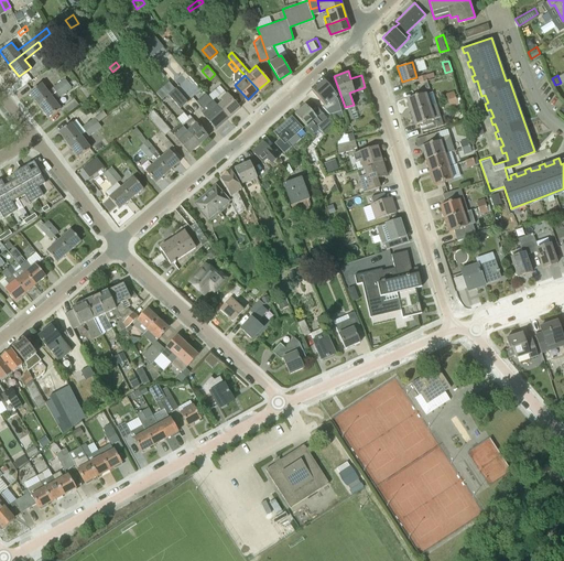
[(29,90),(39,104),(67,81),(64,76),(47,89),(42,82),(29,90)]
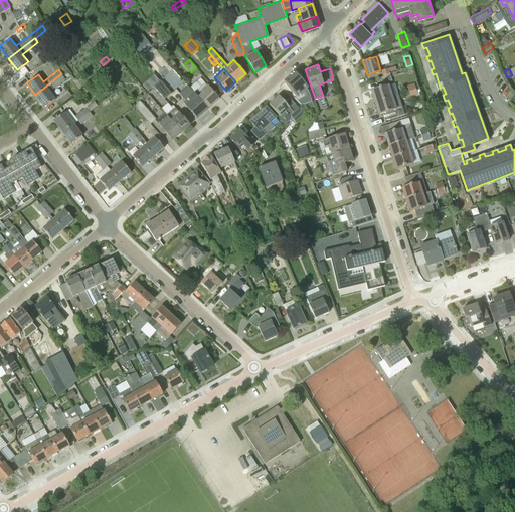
[(295,70),(284,80),(297,96),(301,93),(309,101),(313,98),(308,86),(304,82),(299,76),(295,70)]
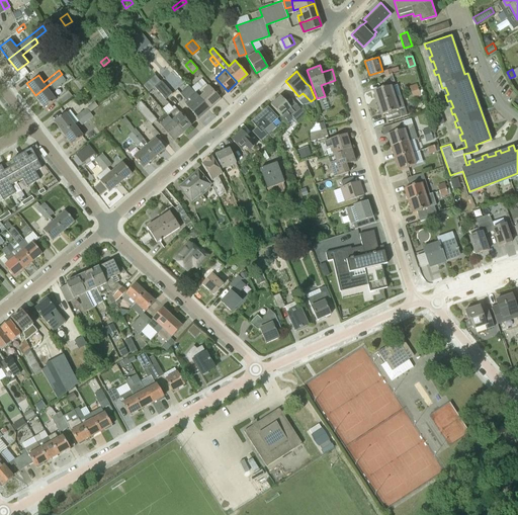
[(377,101),(395,96),(391,83),(395,82),(393,76),(394,76),(393,72),(385,74),(385,75),(381,77),(384,85),(382,86),(382,85),(380,86),(380,87),(373,89),(377,101)]
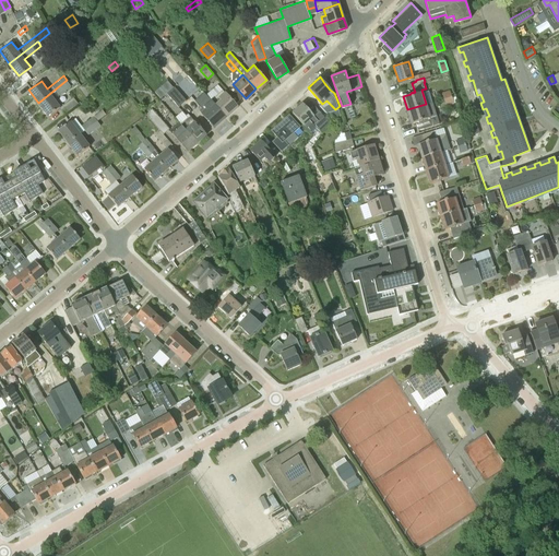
[(48,115),(60,106),(54,97),(71,84),(67,80),(38,103),(48,115)]
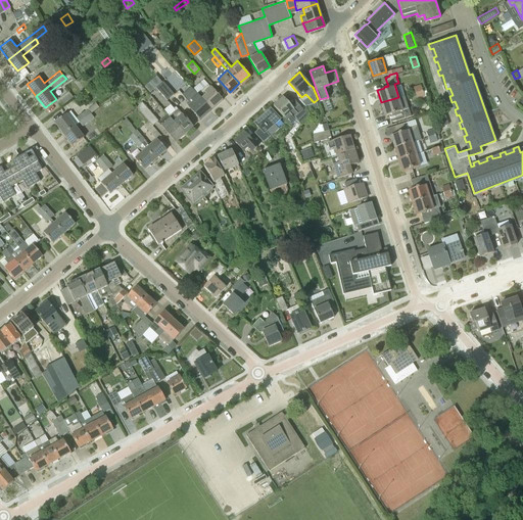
[(174,92),(162,79),(155,85),(167,98),(174,92)]
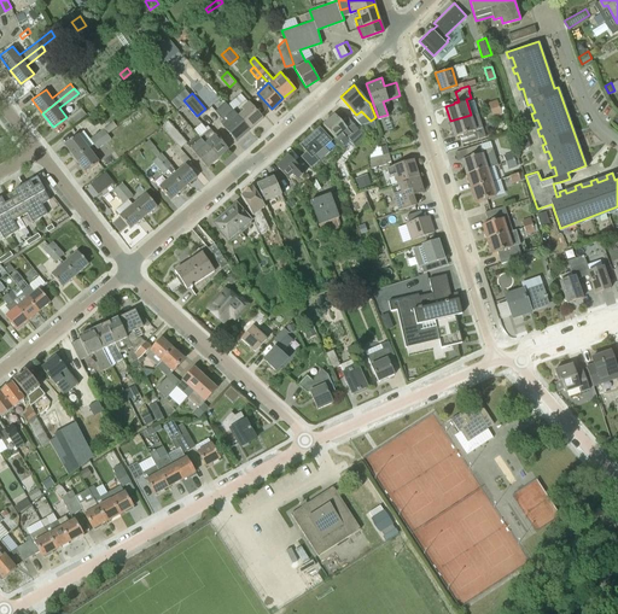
[(233,109),(250,128),(262,116),(246,98),(233,109)]
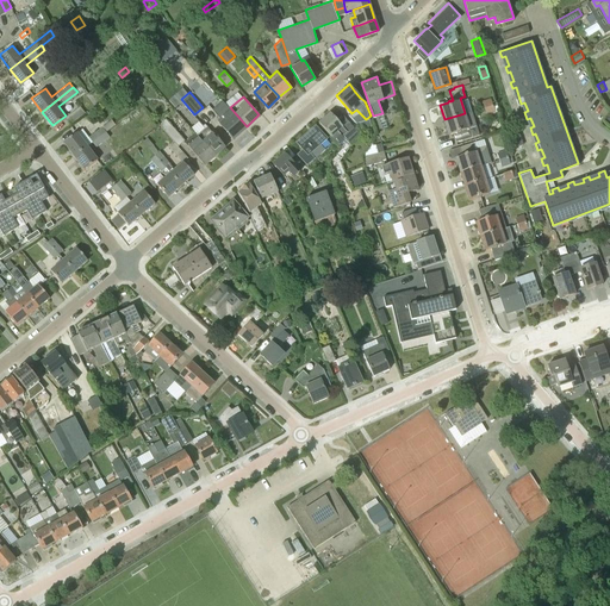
[(484,106),(492,104),(491,97),(481,99),(484,106)]
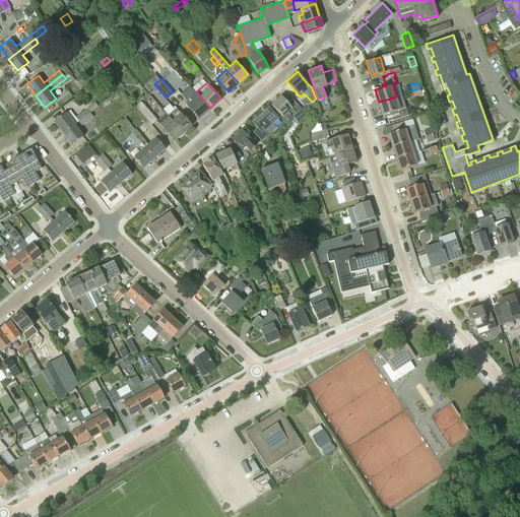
[(419,88),(412,90),(414,97),(421,94),(419,88)]
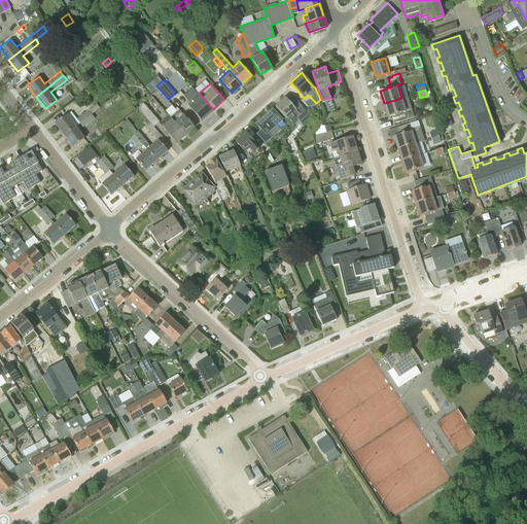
[(199,93),(187,102),(202,118),(213,109),(199,93)]
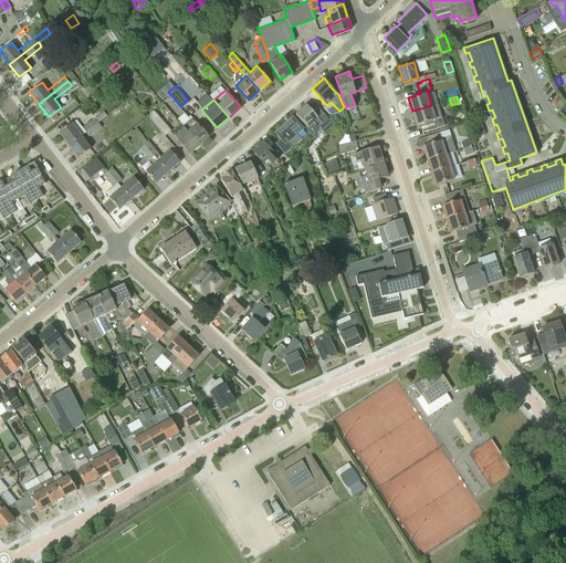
[(421,122),(423,129),(444,123),(438,103),(431,105),(412,111),(417,124),(421,122)]
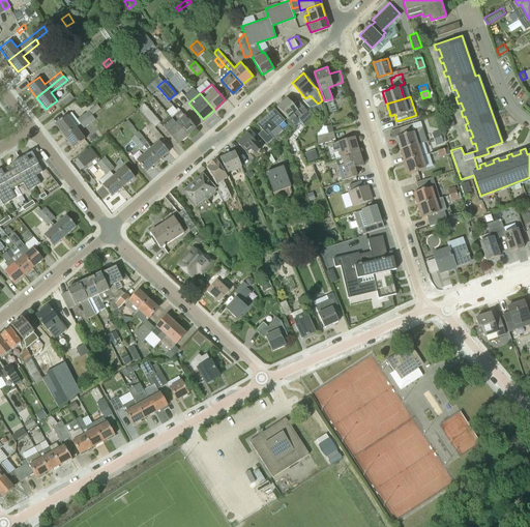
[(312,114),(308,111),(302,104),(297,108),(287,97),(276,106),(293,124),(299,119),(303,124),(312,114)]
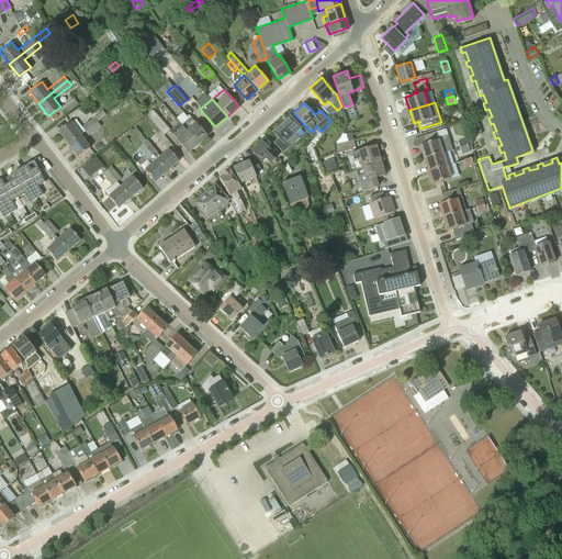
[(453,111),(447,105),(441,112),(449,118),(453,111)]
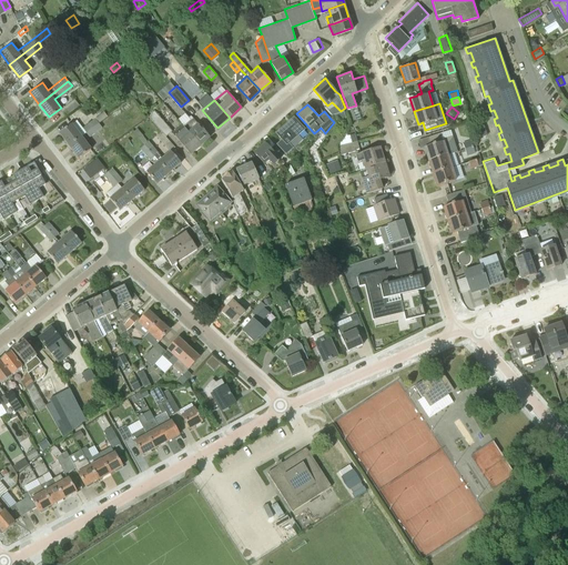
[(172,129),(153,108),(148,113),(165,134),(172,129)]
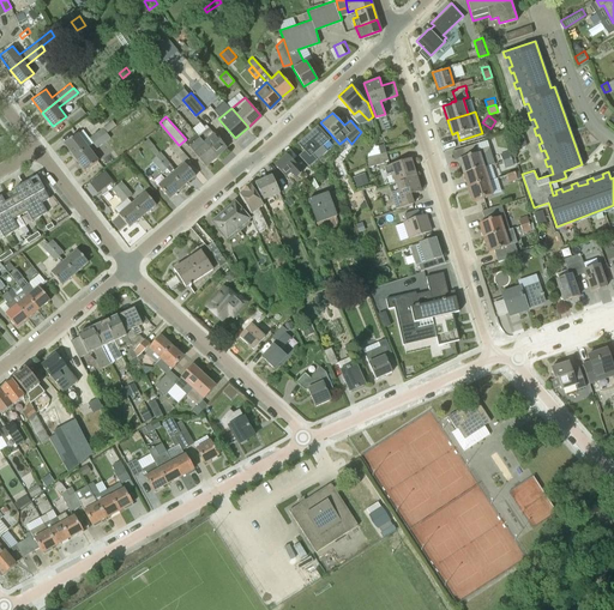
[(94,142),(107,131),(103,125),(89,136),(94,142)]
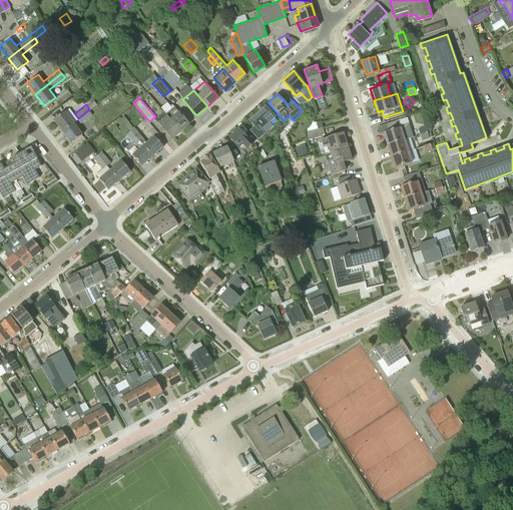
[(174,105),(165,112),(180,129),(189,122),(174,105)]
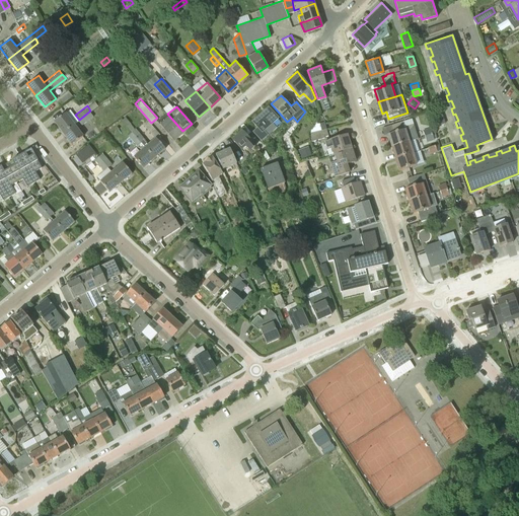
[(273,122),(278,118),(268,106),(252,121),(257,127),(253,130),(261,138),(276,126),(273,122)]
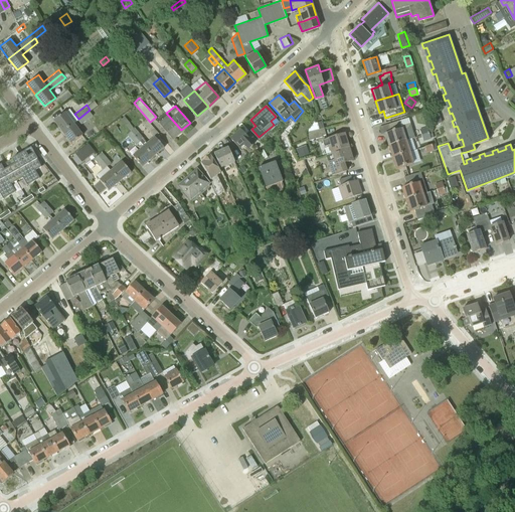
[(62,130),(73,122),(70,117),(65,110),(53,119),(62,130)]
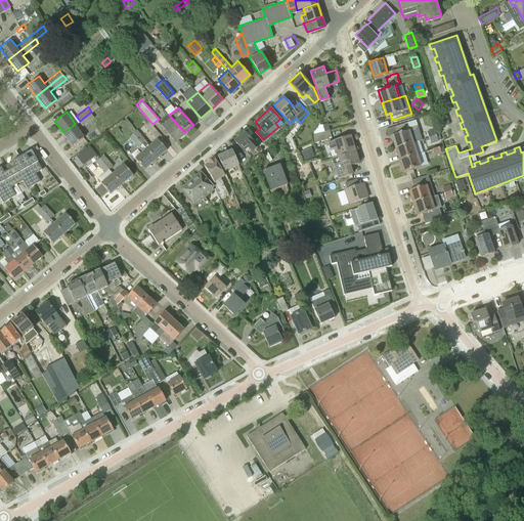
[(94,116),(91,112),(80,121),(82,124),(94,116)]
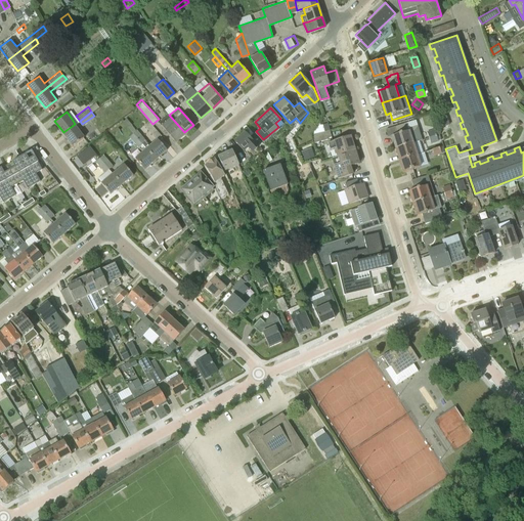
[(169,115),(168,113),(159,121),(175,140),(184,132),(169,115)]
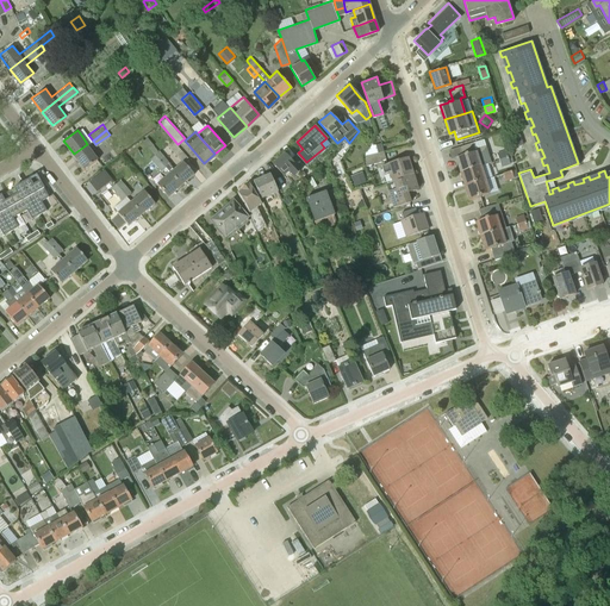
[(394,147),(398,157),(415,152),(411,142),(394,147)]
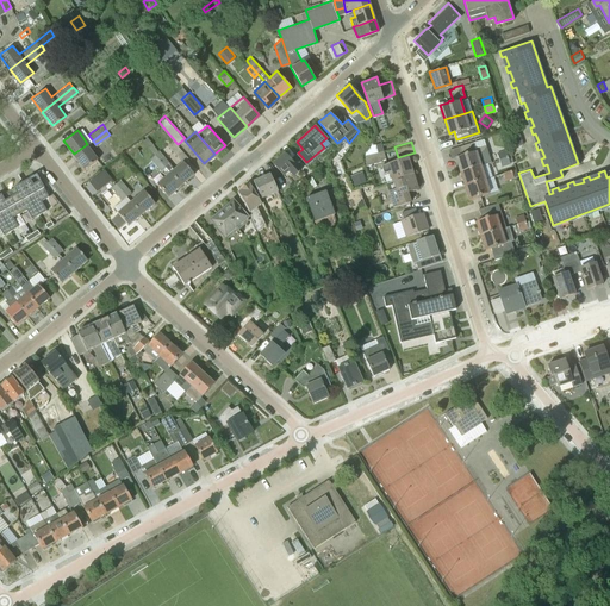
[(98,158),(91,149),(87,144),(74,154),(85,168),(98,158)]
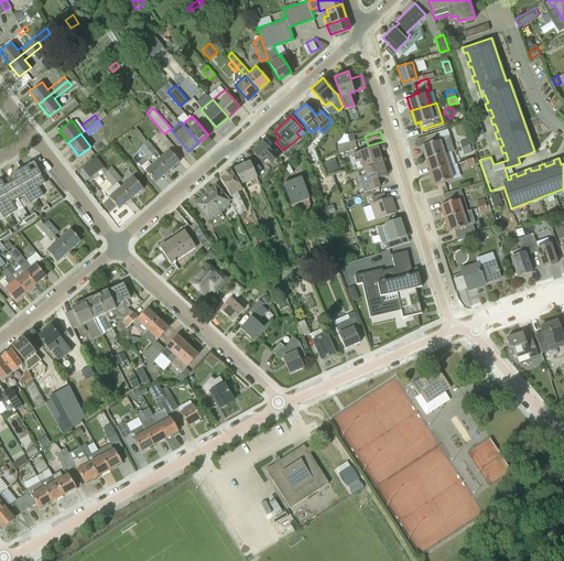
[(462,146),(469,143),(467,137),(459,139),(462,146)]
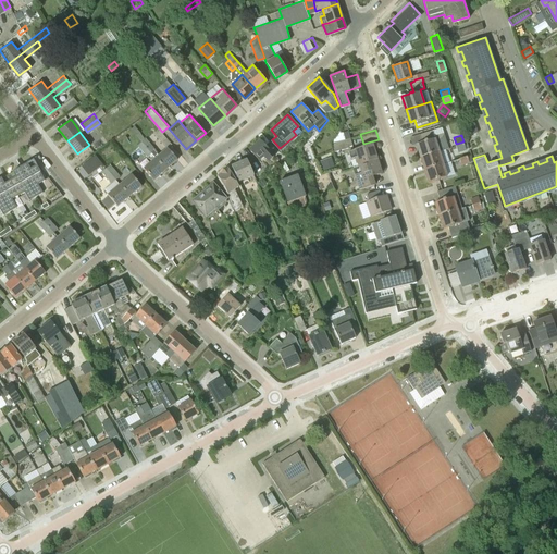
[(141,139),(151,151),(156,148),(146,136),(141,139)]
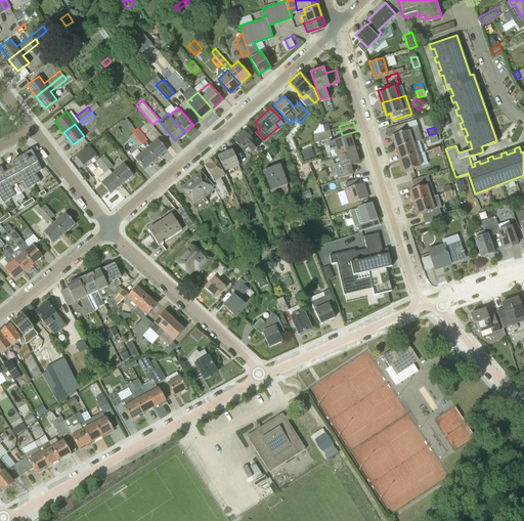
[(314,141),(318,140),(328,137),(328,136),(332,135),(330,128),(324,130),(311,133),(314,141)]
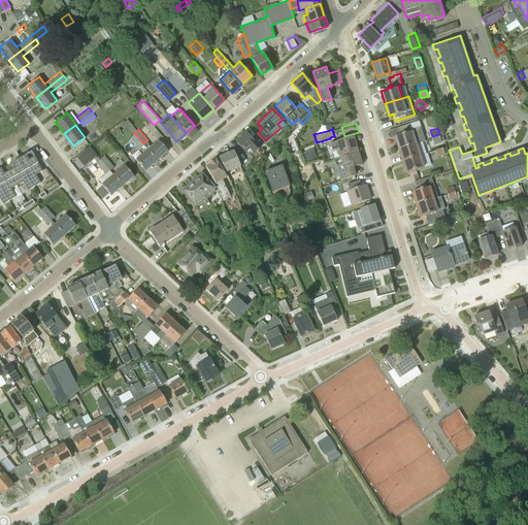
[(398,148),(416,141),(413,129),(404,132),(404,131),(401,132),(401,133),(395,135),(398,148)]
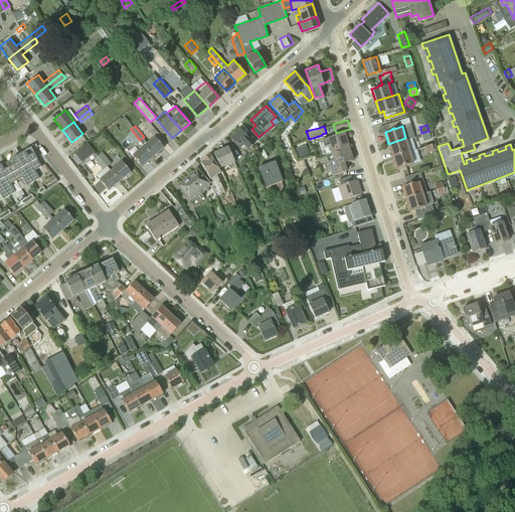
[(243,143),(247,148),(253,143),(240,128),(230,137),(239,147),(243,143)]
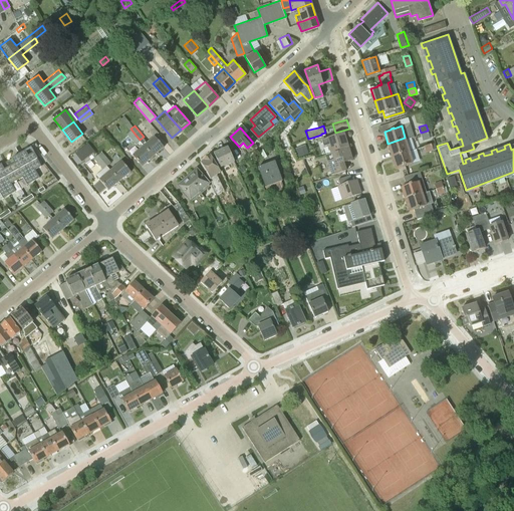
[(136,144),(140,140),(131,129),(126,133),(136,144)]
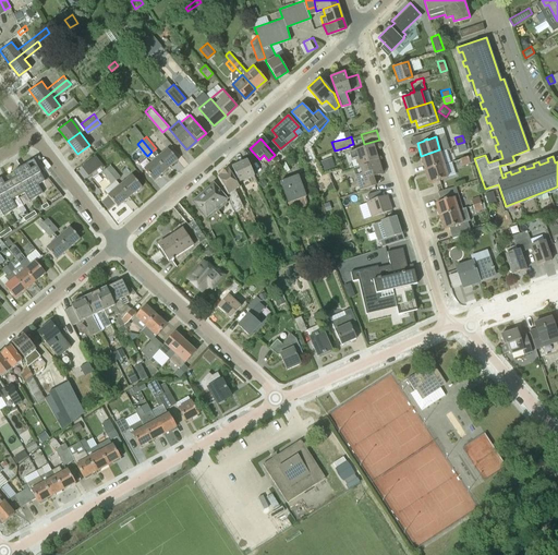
[(464,142),(457,144),(458,151),(466,148),(464,142)]
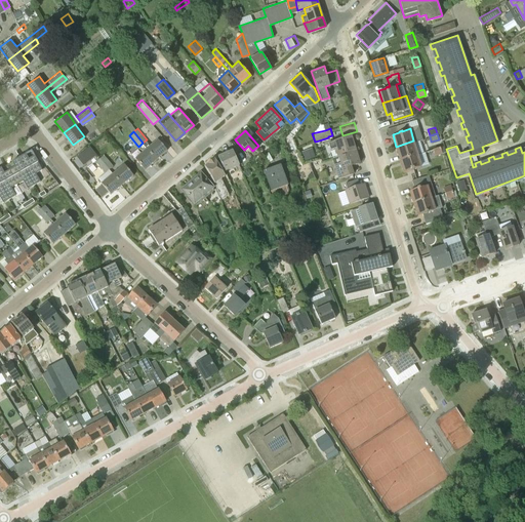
[(336,155),(355,149),(351,134),(340,137),(332,141),(332,142),(328,144),(329,149),(334,147),(336,155)]
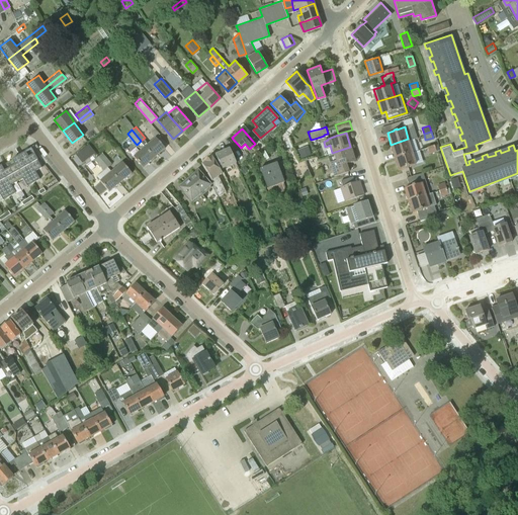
[(144,145),(154,156),(165,147),(155,136),(144,145)]
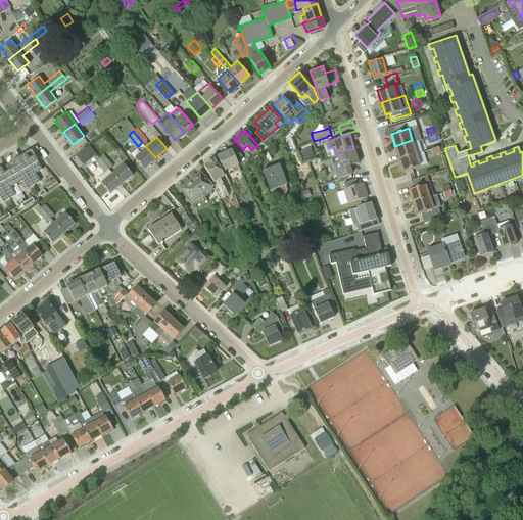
[(398,157),(416,152),(412,140),(394,146),(398,157)]
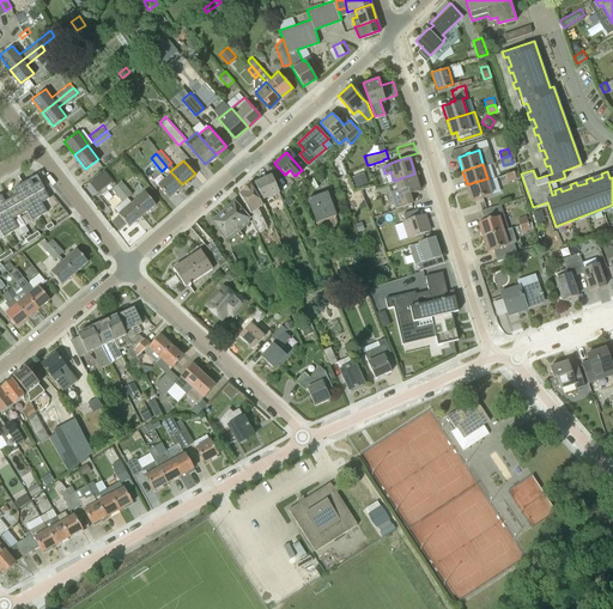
[(508,180),(516,177),(514,169),(505,172),(508,180)]
